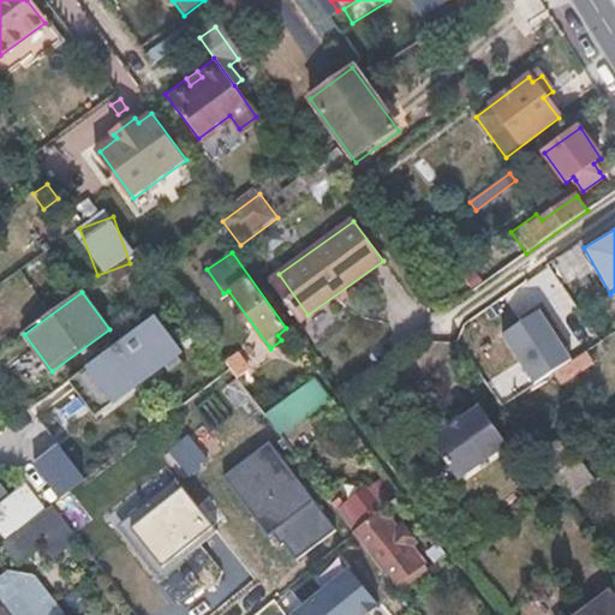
[(178,348),(151,314),(85,364),(112,400),(178,348)]
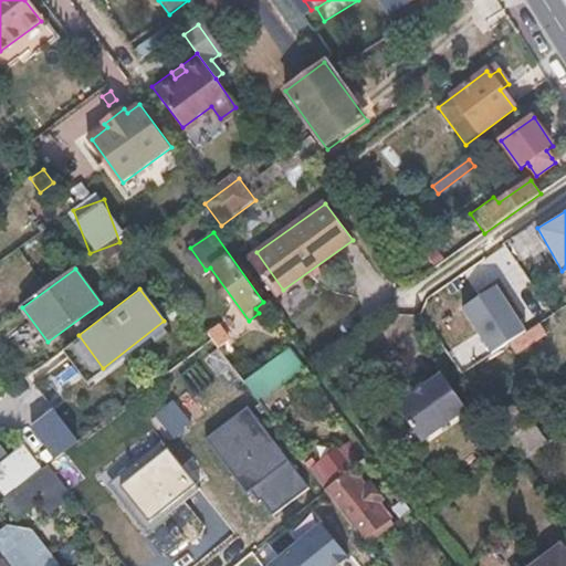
[(500,289),(463,311),(494,359),(528,336),(500,289)]
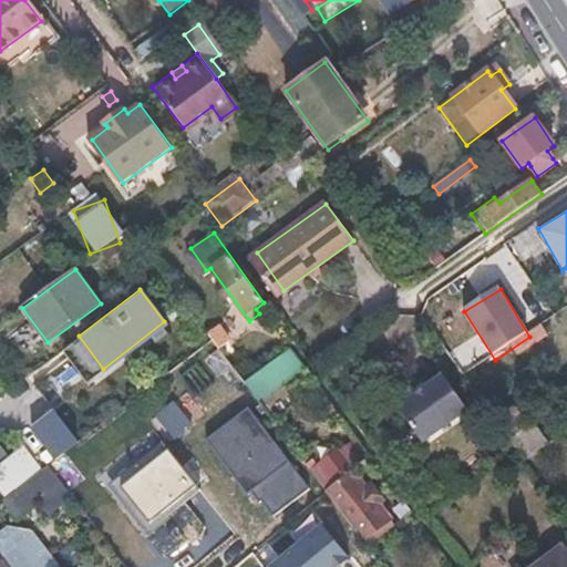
[(212,340),(218,348),(230,339),(219,323),(207,332),(212,340)]
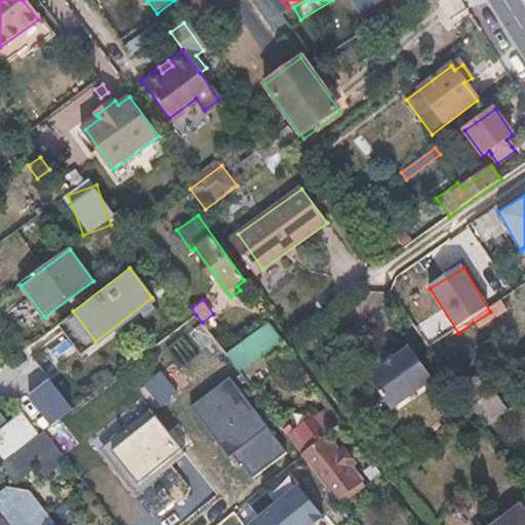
[(210,333),(202,322),(196,315),(186,322),(200,340),(210,333)]
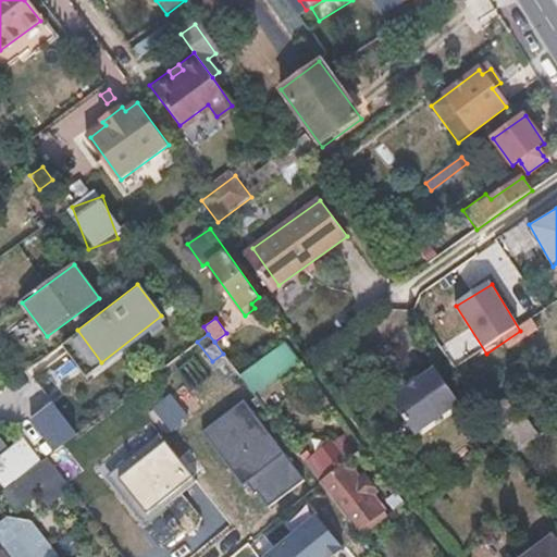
[(239,375),(251,391),(279,371),(268,356),(239,375)]
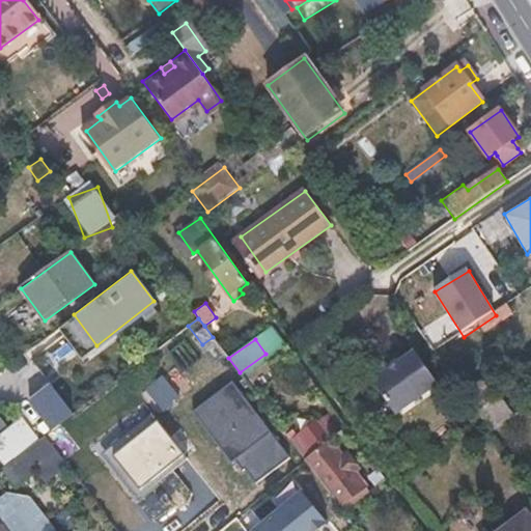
[(400,362),(387,370),(372,381),(395,415),(438,386),(415,352),(400,362)]
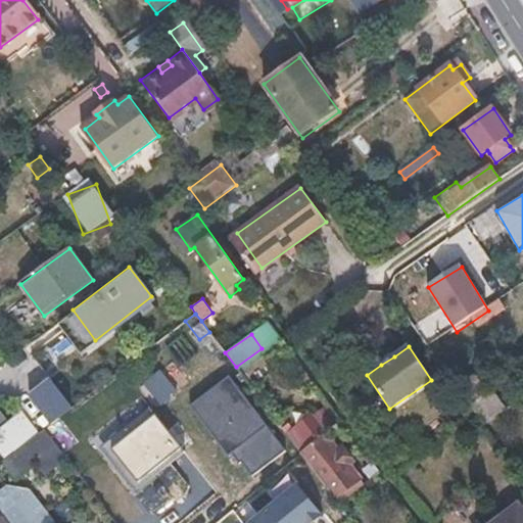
[(378,361),(381,365),(394,357),(391,352),(378,361)]
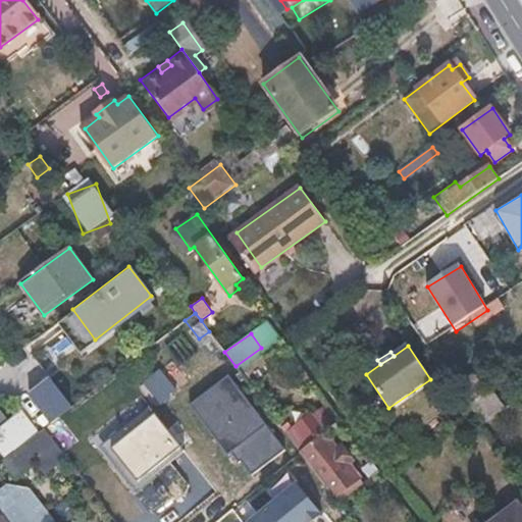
[(0,386),(10,379),(0,364),(0,386)]
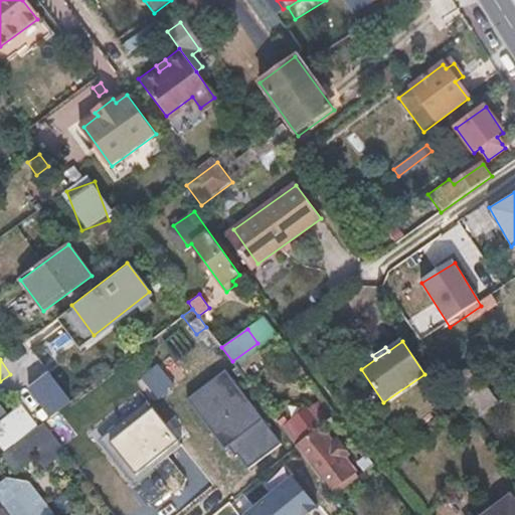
[(476,417),(498,403),(471,364),(450,378),(471,409),(476,417)]
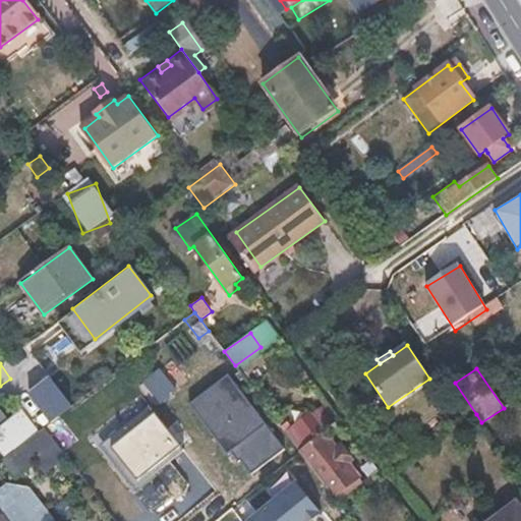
[(227,373),(190,401),(227,452),(230,450),(265,424),(227,373)]
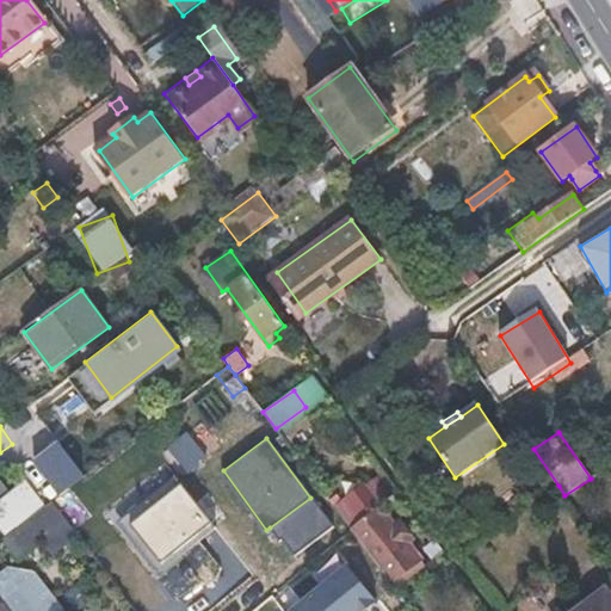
[(85,476),(59,442),(35,461),(61,494),(85,476)]
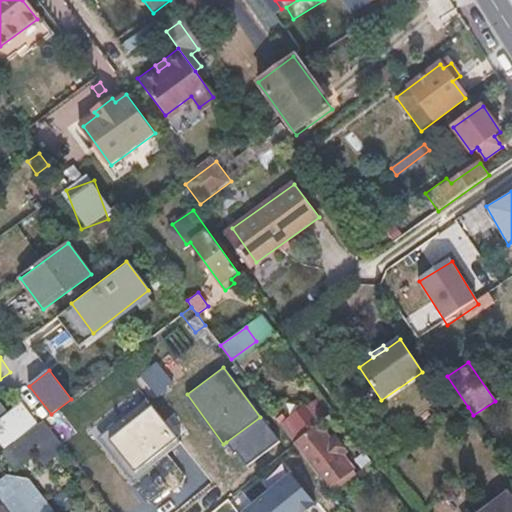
[(116,403),(123,397),(118,391),(111,396),(116,403)]
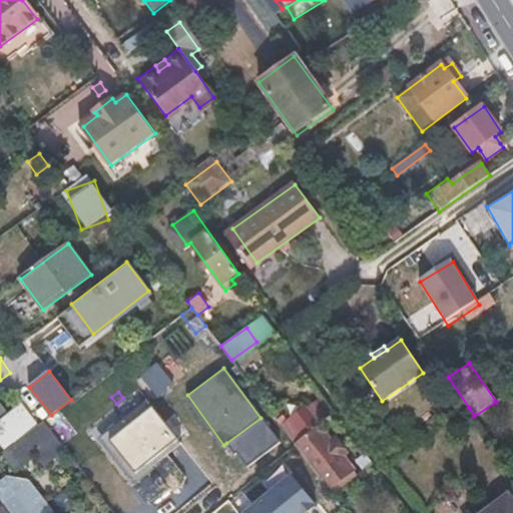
[(110,438),(137,417),(128,405),(123,398),(116,404),(111,397),(91,412),(110,438)]
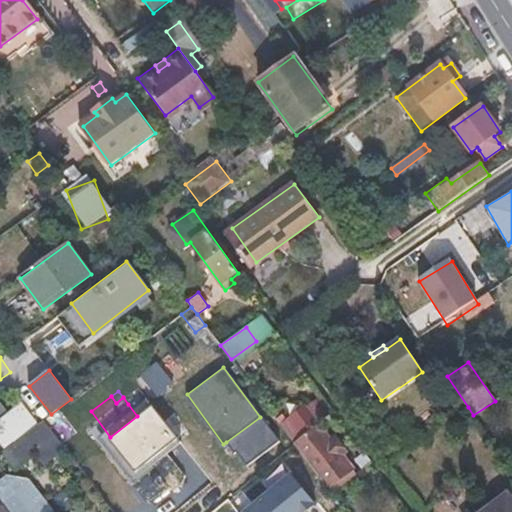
[(128,404),(137,416),(141,421),(150,415),(137,398),(128,404)]
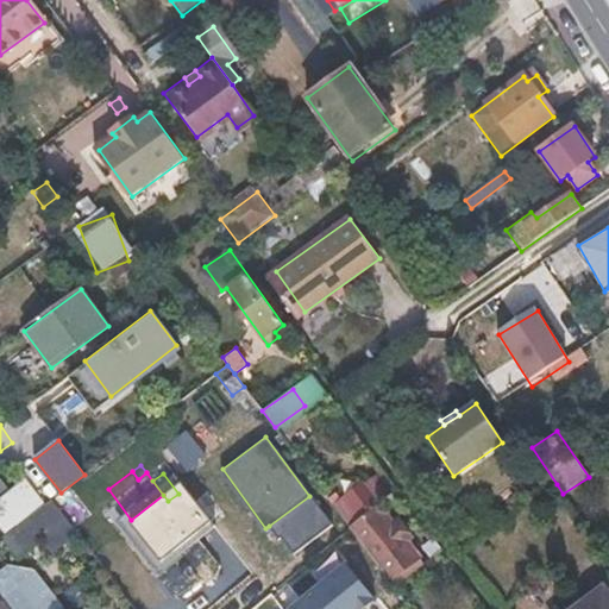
[(0,500),(0,527),(6,534),(46,503),(27,478),(0,500)]
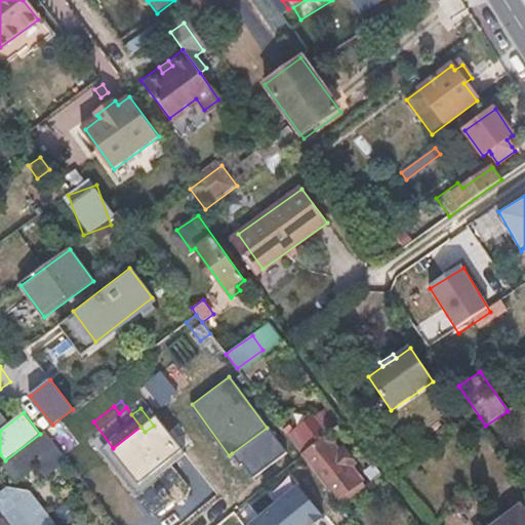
[(267,428),(232,453),(240,463),(242,461),(253,477),(285,452),(267,428)]
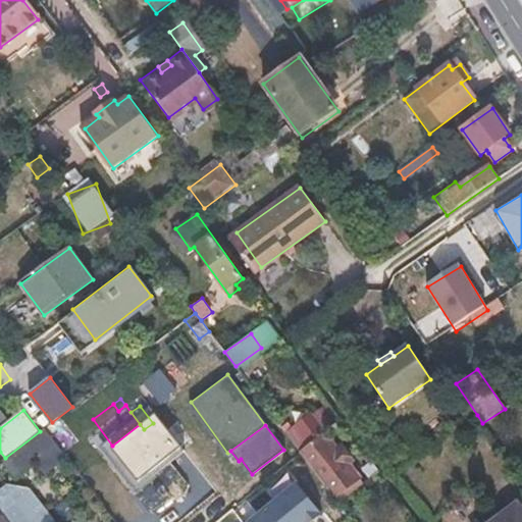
[(45,473),(65,457),(44,428),(40,431),(5,458),(3,460),(15,476),(36,461),(45,473)]
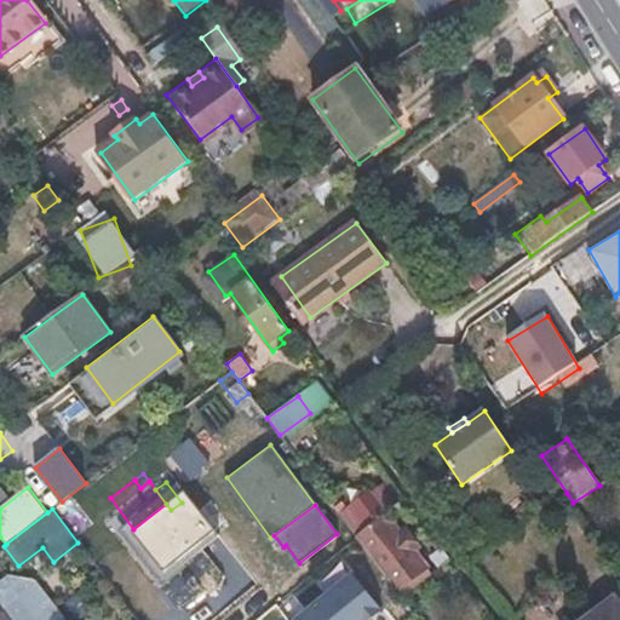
[(396,591),(428,567),(388,515),(356,537),(396,591)]
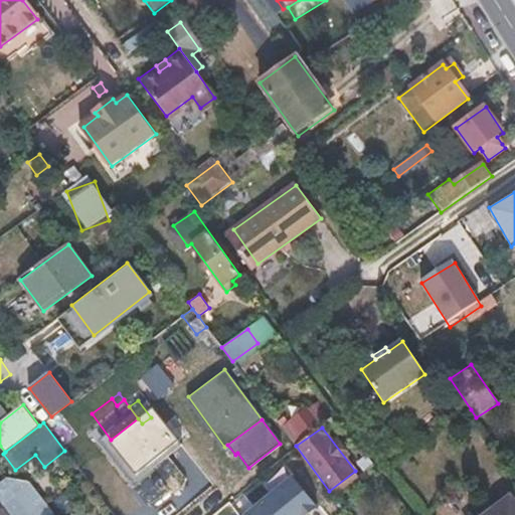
[(358,476),(355,471),(329,491),(333,496),(358,476)]
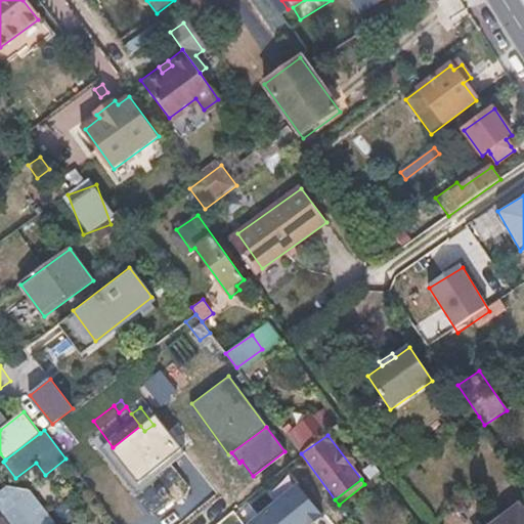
[(0,523),(51,523),(30,495),(2,489),(0,490),(0,523)]
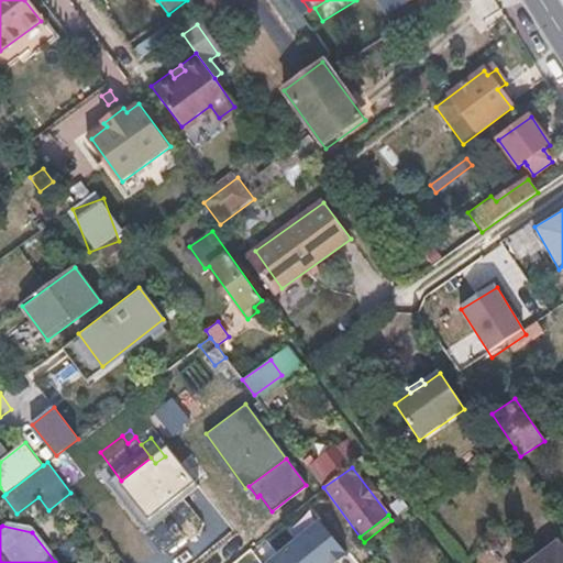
[(528,562),(562,562),(562,548),(558,541),(528,562)]
